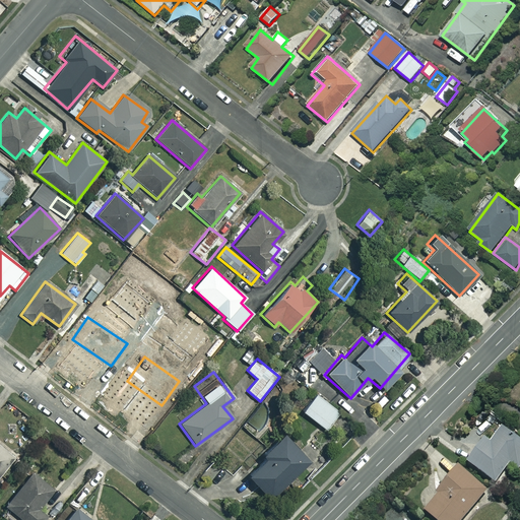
[(338,412),(315,394),(301,411),(325,430),(338,412)]
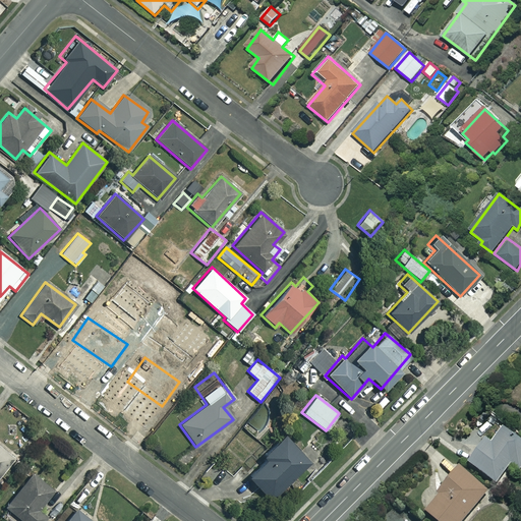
[(520,466),(520,442),(502,428),(491,443),(485,439),(467,464),(497,484),(511,465),(518,470),(520,466)]
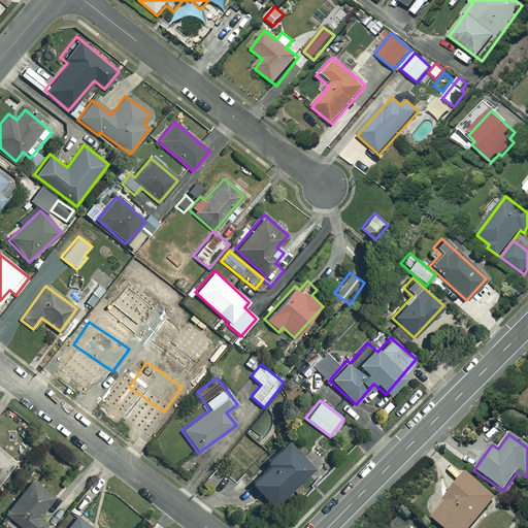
[(312,467),(285,439),(263,462),(266,465),(249,484),(273,507),(312,467)]
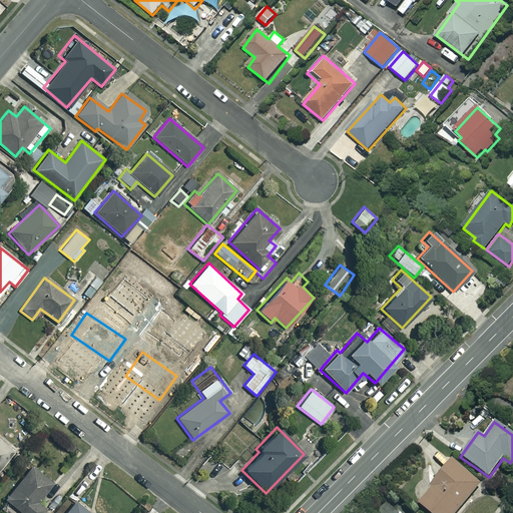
[(0,467),(15,452),(0,436),(0,467)]
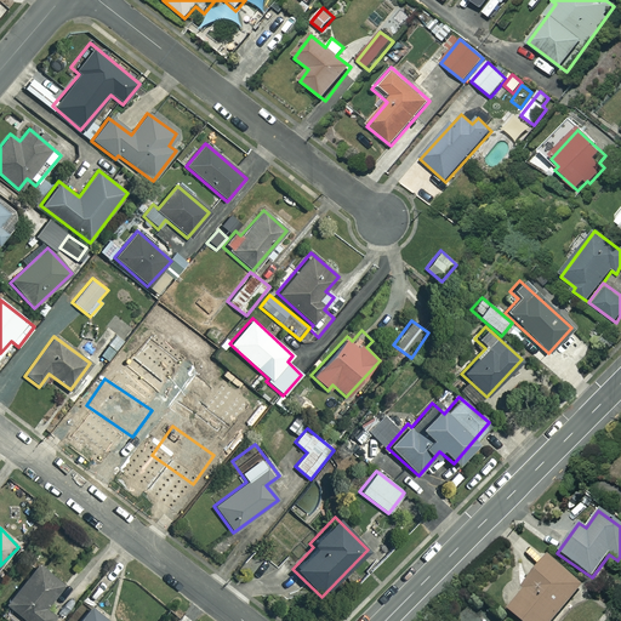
[(553,620),(584,587),(548,557),(503,608),(518,620),(553,620)]
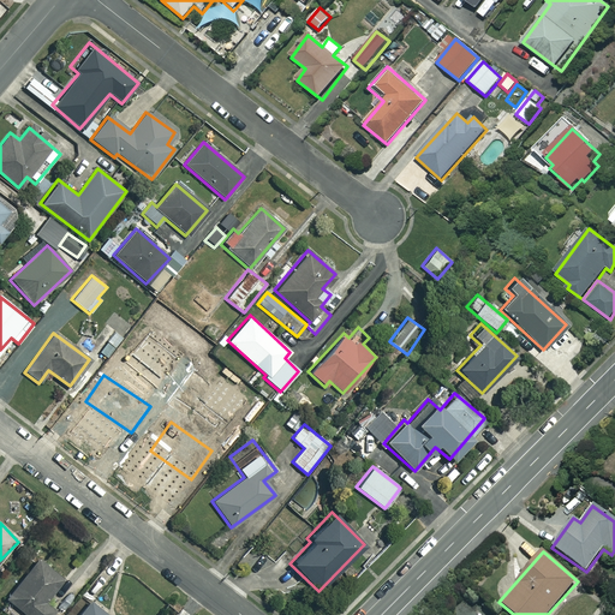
[(66,577),(41,555),(6,596),(29,614),(51,614),(57,608),(47,599),(66,577)]
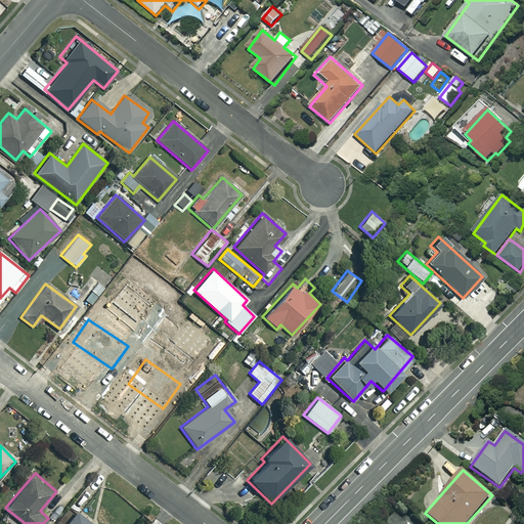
[(498,505),(520,496),(516,487),(514,488),(512,483),(493,490),(498,505)]
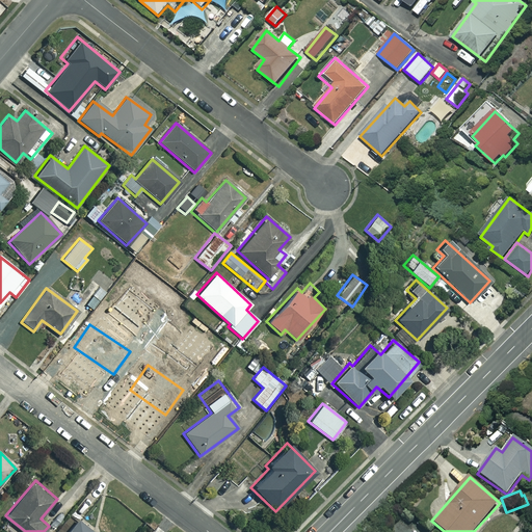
[(95,531),(82,520),(69,531),(95,531)]
